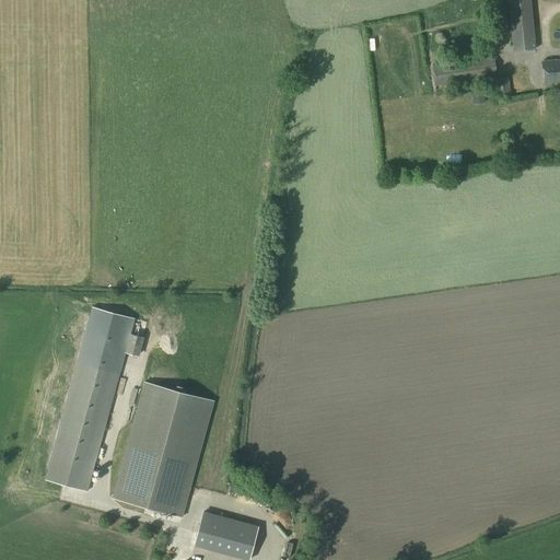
[(501,0),(491,0),(492,14),(503,13),(501,0)]
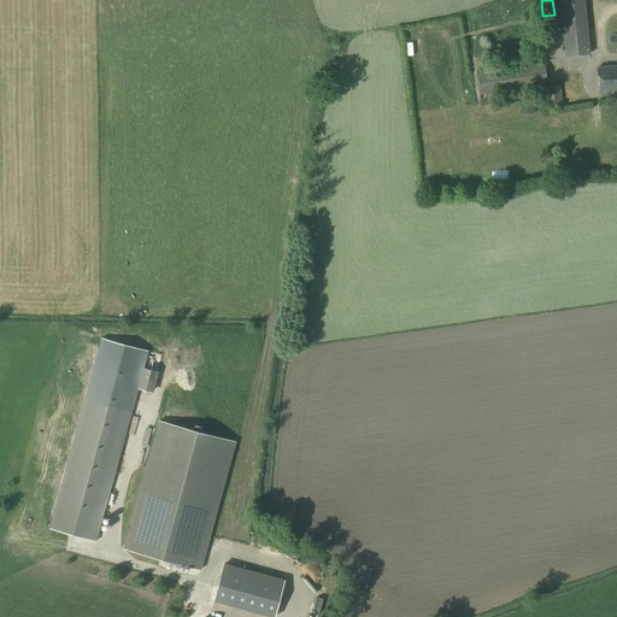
[(582,0),(558,0),(564,57),(588,54),(582,0)]
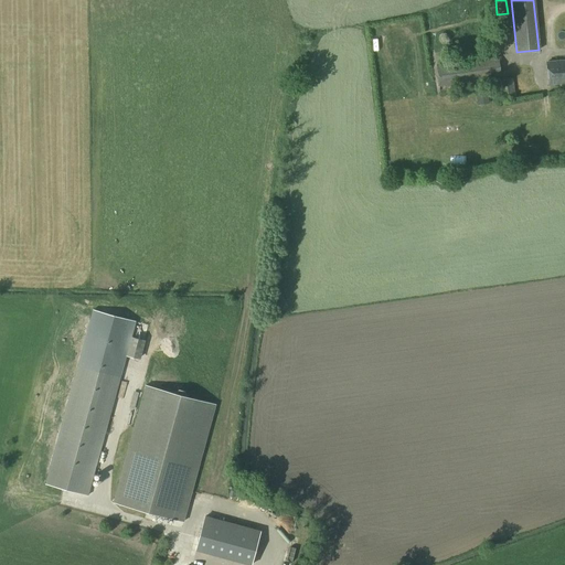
[(494,31),(484,33),(488,59),(498,57),(494,31)]
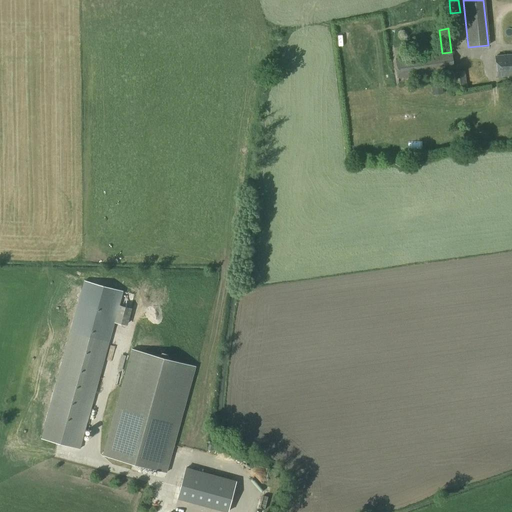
[(451,52),(396,60),(398,79),(454,71),(451,52)]
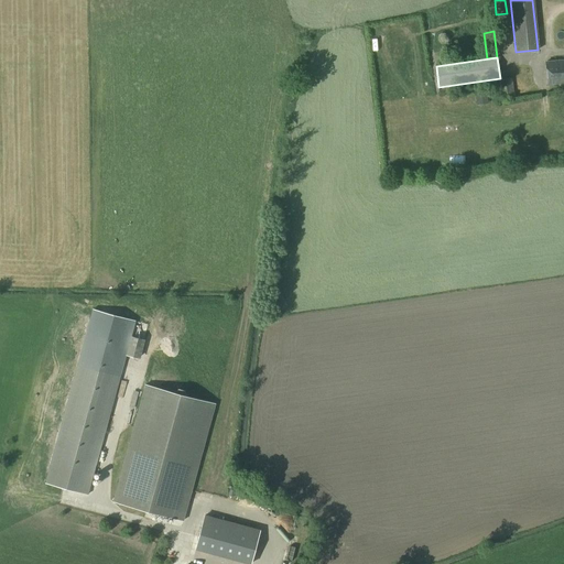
[(563,61),(544,63),(546,85),(563,83),(563,61)]
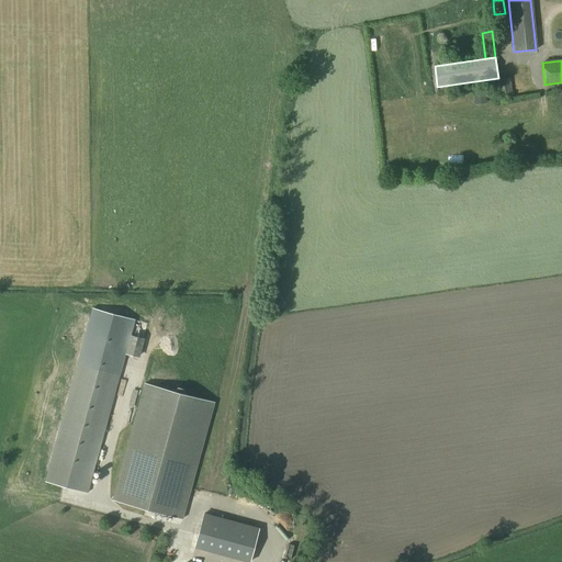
[(509,78),(496,80),(498,101),(513,100),(509,78)]
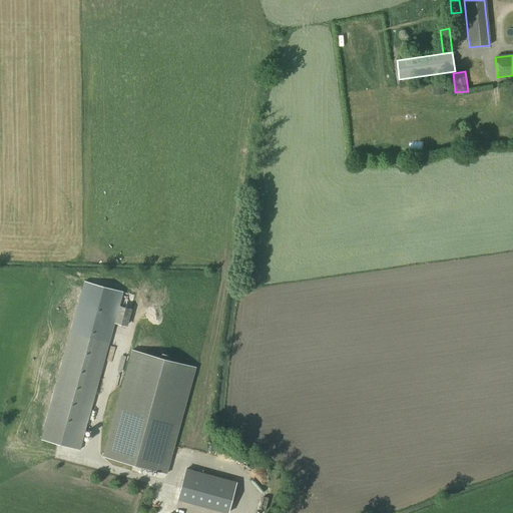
[(402,82),(404,91),(414,89),(412,80),(402,82)]
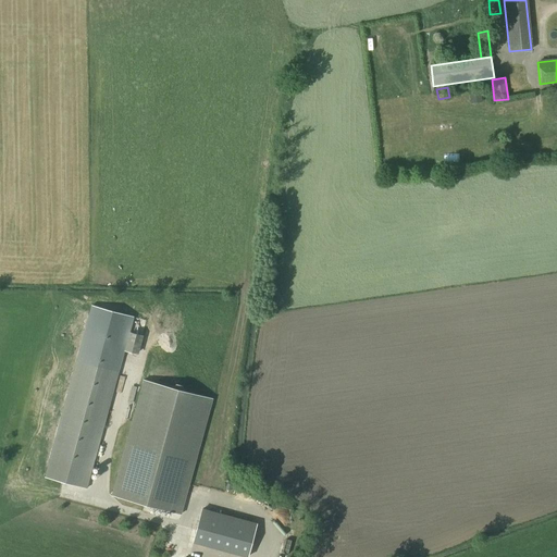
[(480,88),(469,90),(470,102),(482,101),(480,88)]
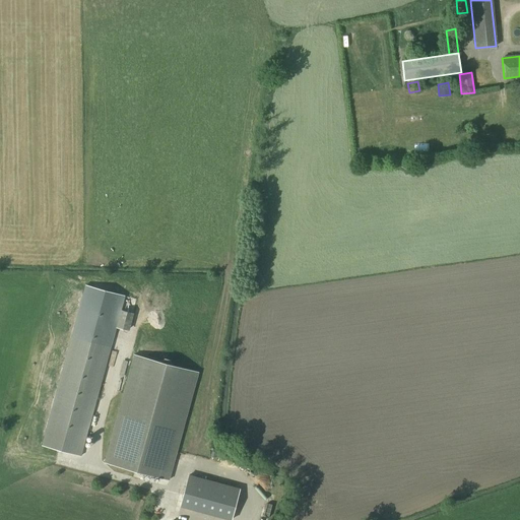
[(344,84),(344,92),(354,92),(354,83),(344,84)]
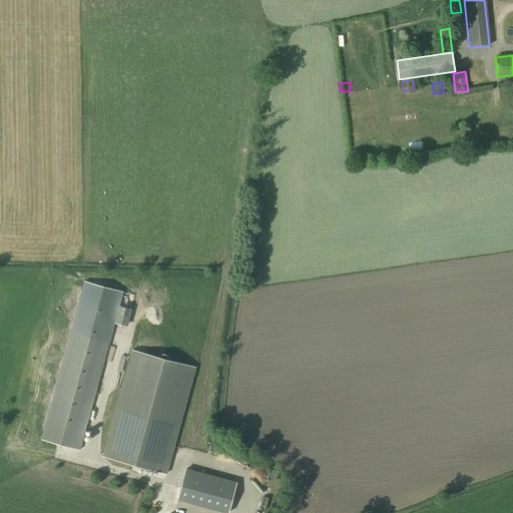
[(343,105),(343,114),(352,114),(352,104),(343,105)]
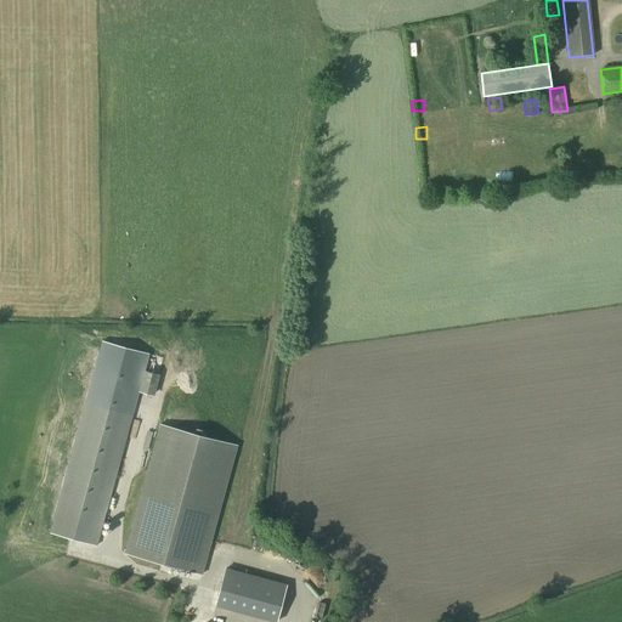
[(581,152),(582,163),(594,162),(592,150),(581,152)]
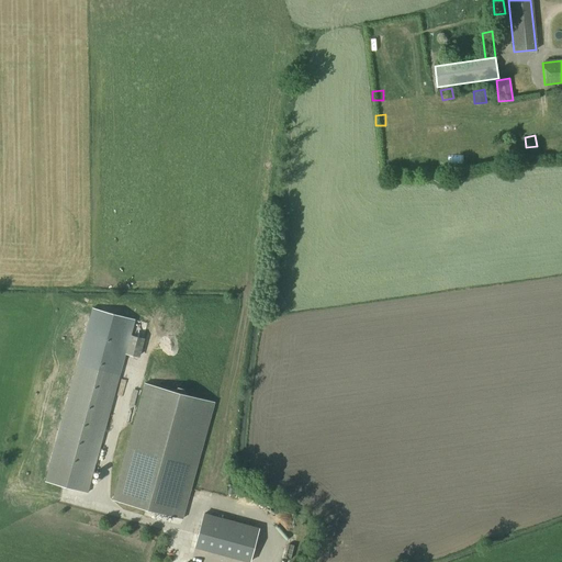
[(489,143),(478,145),(479,155),(490,153),(489,143)]
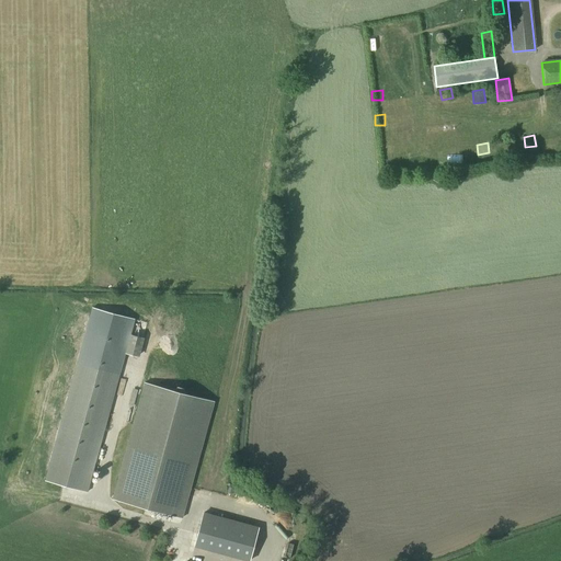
[(92,308),(45,480),(61,485),(87,492),(91,479),(135,319),(92,308)]
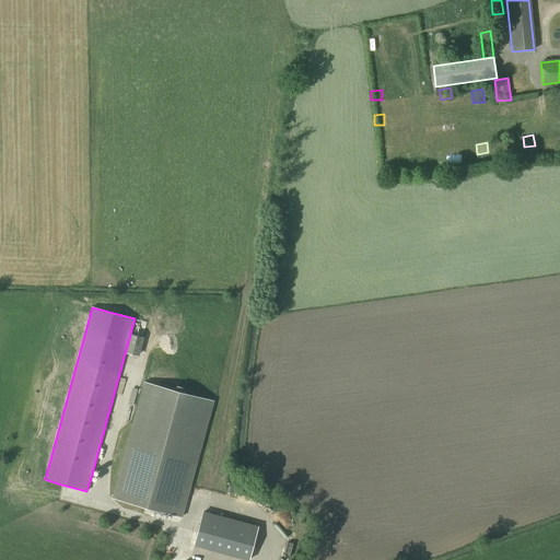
[(143,381),(113,498),(183,516),(213,399),(143,381)]
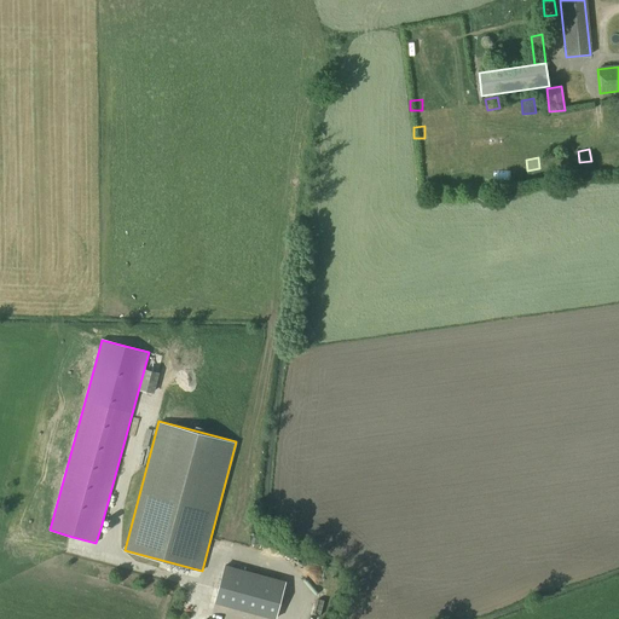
[(209,559),(242,562),(243,556),(210,551),(209,559)]
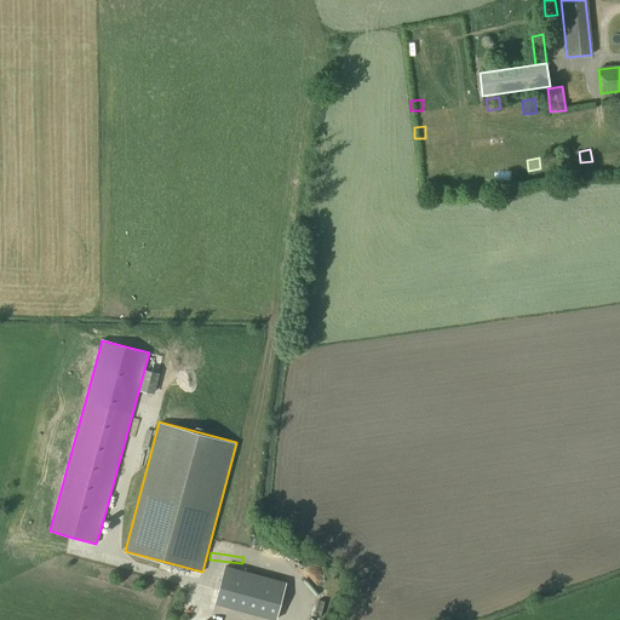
[(225,567),(214,606),(268,619),(276,619),(287,584),(225,567)]
